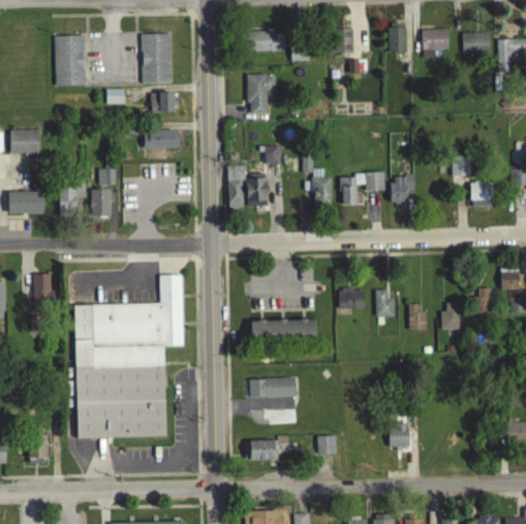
[(390,53),(406,52),(406,24),(389,24),(390,53)]
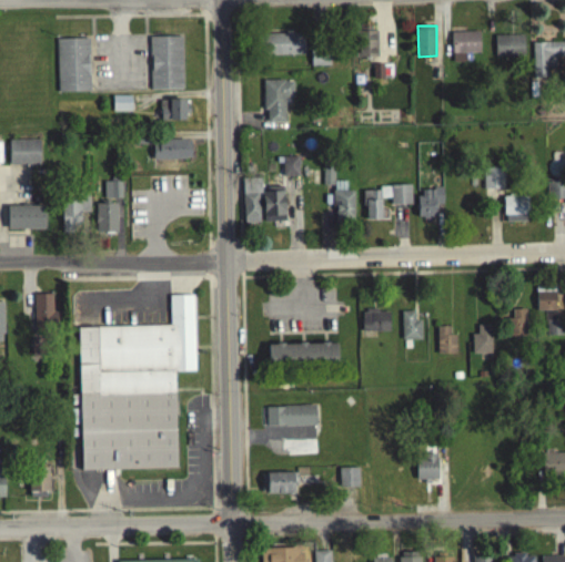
[(380,57),(380,30),(357,30),(359,57),(380,57)]
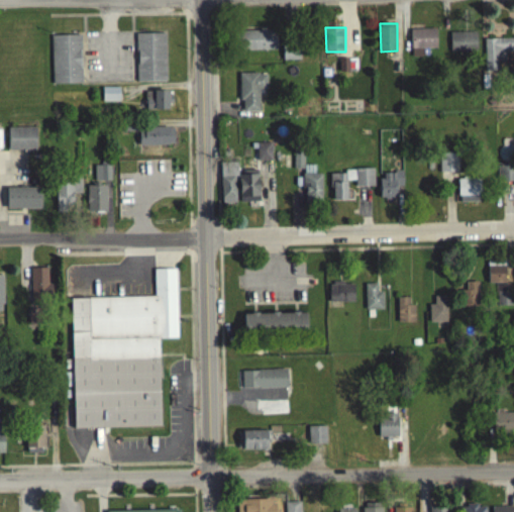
[(438,27),(412,28),(413,48),(438,47),(438,27)]
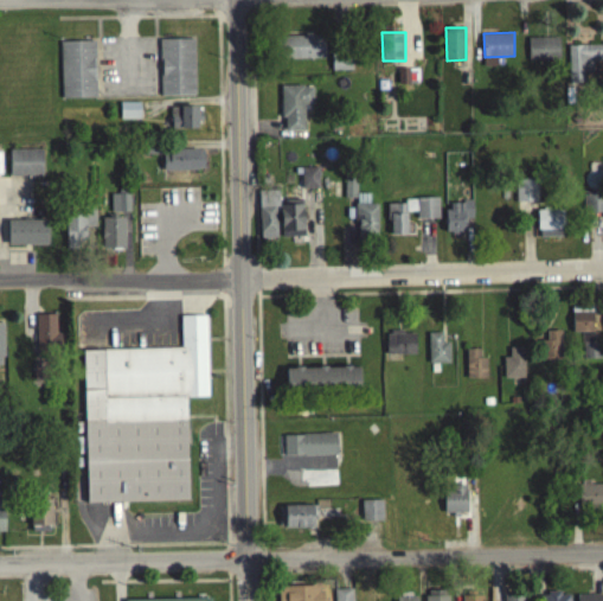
[(327,57),(326,34),(282,36),(283,58),(327,57)]
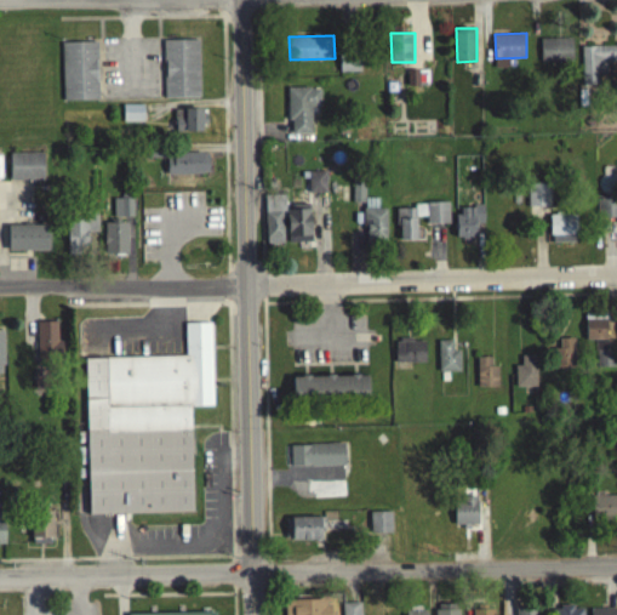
[(543,62),(575,61),(575,36),(542,38),(543,62)]
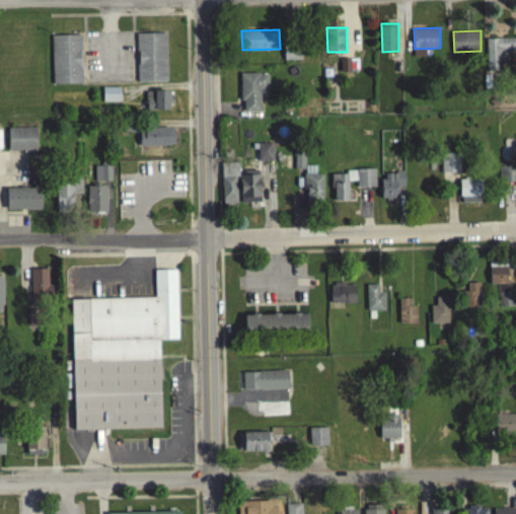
[(139,33),(167,32),(168,80),(168,81),(139,81),(139,69),(139,48),(139,33)]
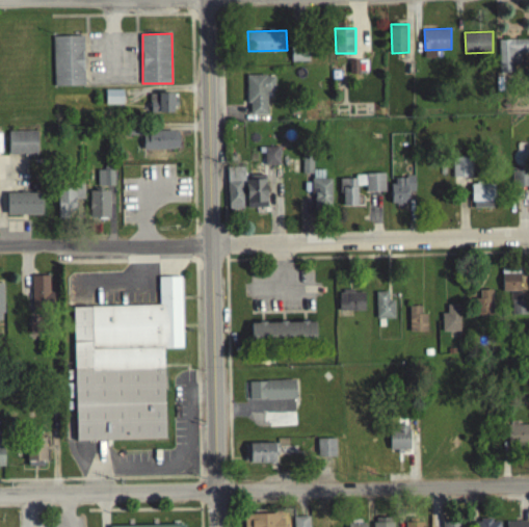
[(55,36),(85,35),(85,50),(86,71),(86,85),(56,85),(55,36)]
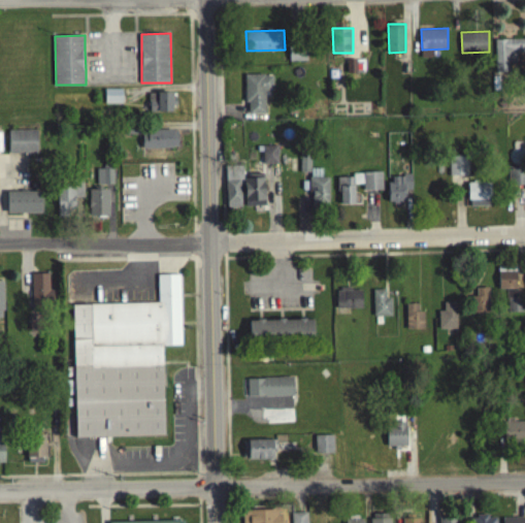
[(524,37),(497,39),(497,72),(512,72),(511,61),(518,61),(518,52),(524,52),(524,37)]
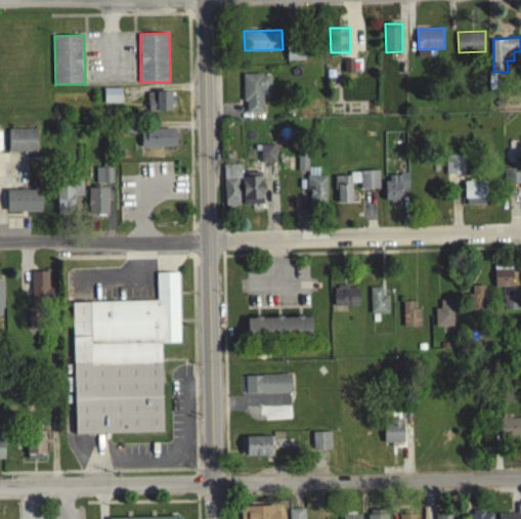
[(289,59),(306,59),(306,44),(289,44),(289,59)]
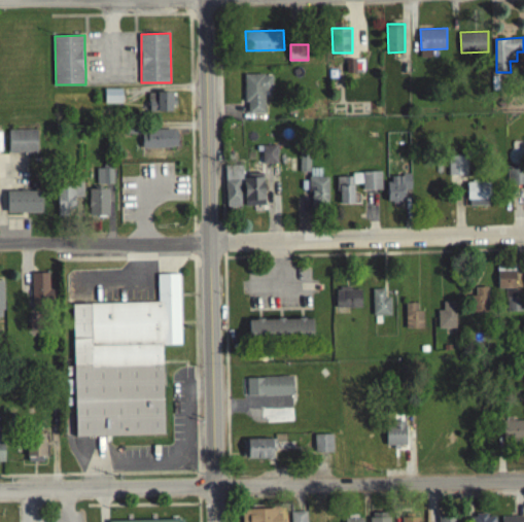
[(348,72),(365,72),(365,59),(348,59),(348,72)]
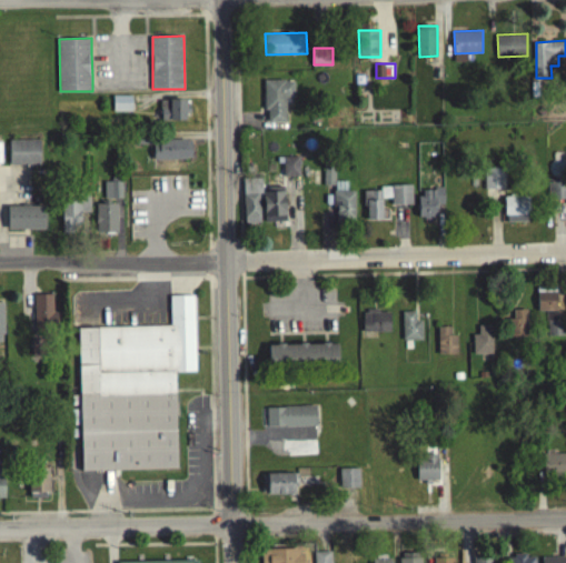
[(267,122),(288,122),(288,103),(296,103),(296,80),(268,79),(267,122)]
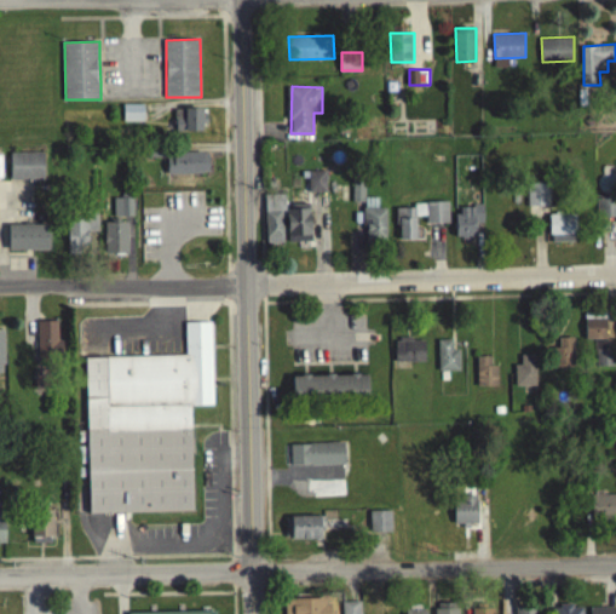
[(125,104),(145,103),(145,113),(145,121),(125,121),(125,104)]
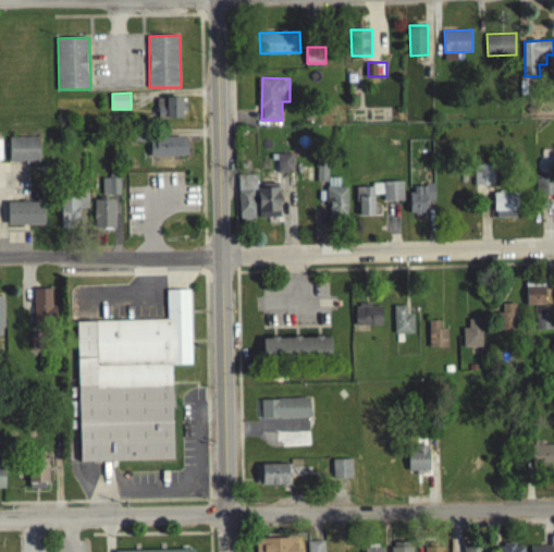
[(188,103),(188,110),(183,110),(183,117),(160,118),(160,106),(159,106),(159,97),(168,97),(168,96),(183,96),(183,103),(188,103)]
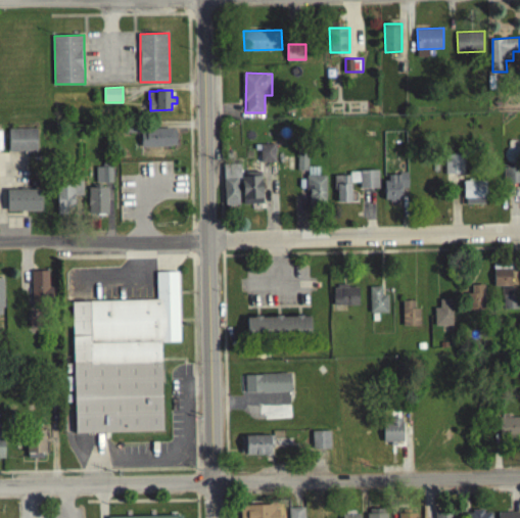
[(126,133),(141,133),(141,126),(141,120),(126,120),(126,133)]
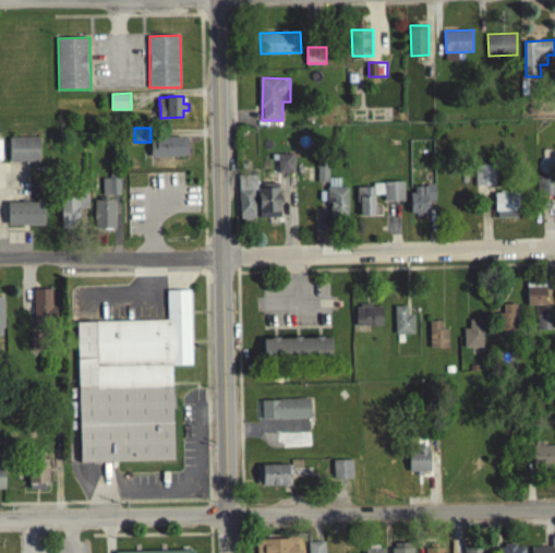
[(11,161),(41,161),(41,137),(12,136),(11,161)]
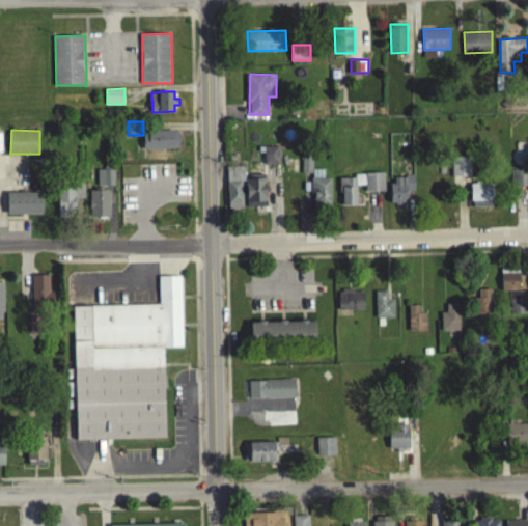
[(144,149),(174,148),(174,147),(179,147),(179,141),(182,141),(182,135),(179,135),(179,132),(175,132),(175,130),(149,131),(149,135),(144,135),(144,149)]
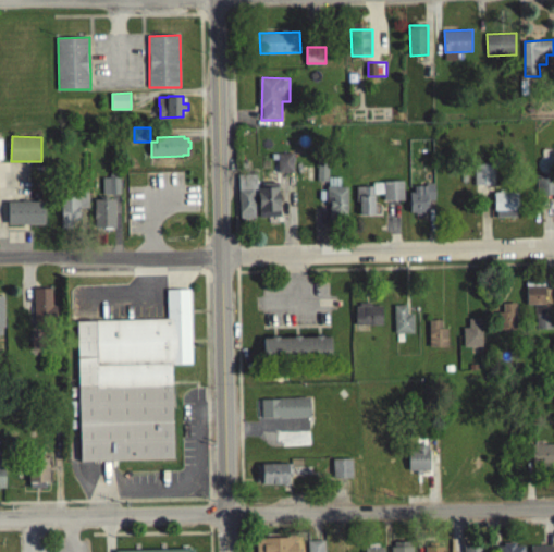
[(295,154),(279,154),(280,173),(296,172),(295,154)]
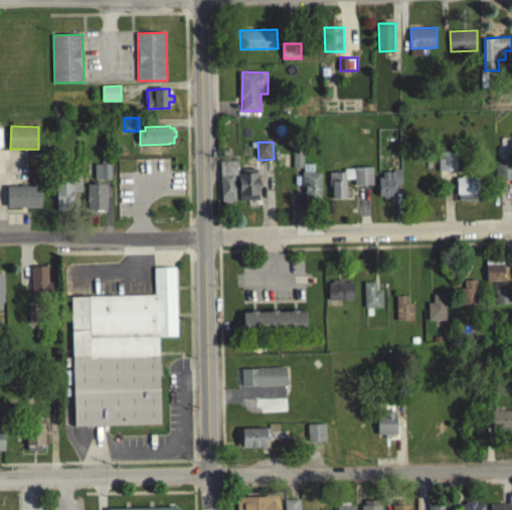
[(305,166),(305,149),(295,149),(295,166),(305,166)]
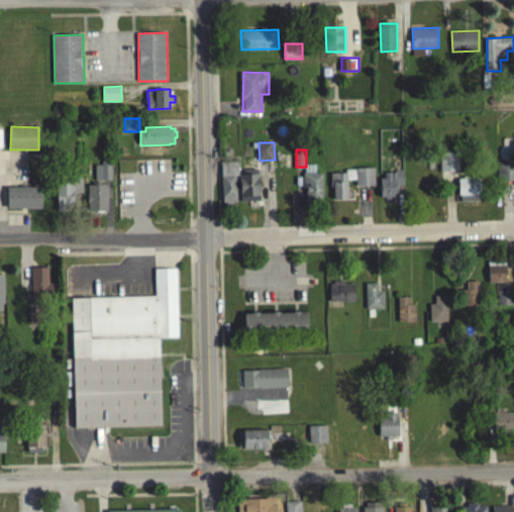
[(442,172),(460,172),(460,151),(442,151),(442,172)]
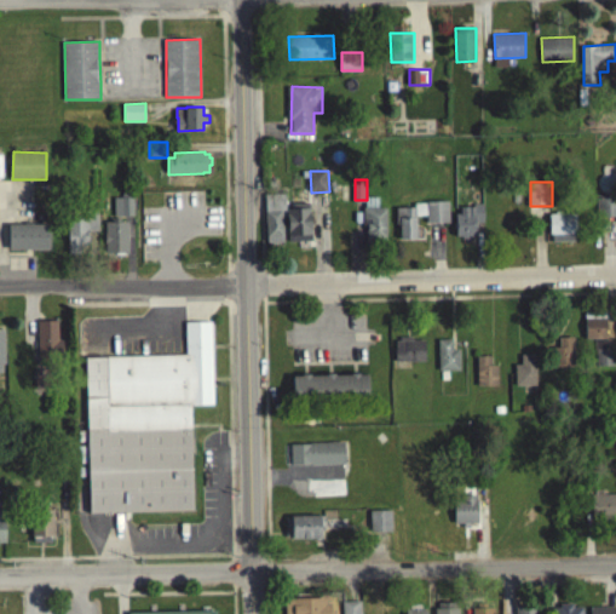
[(266,195),(269,244),(288,244),(288,242),(314,241),(311,205),(288,206),(287,194),(266,195)]
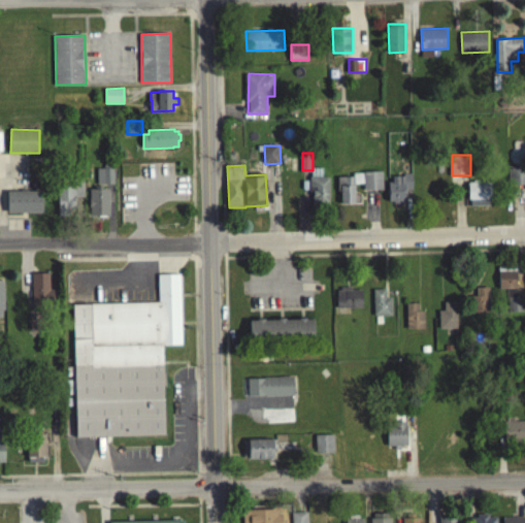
[(524,165),(510,166),(511,185),(524,184),(524,165)]
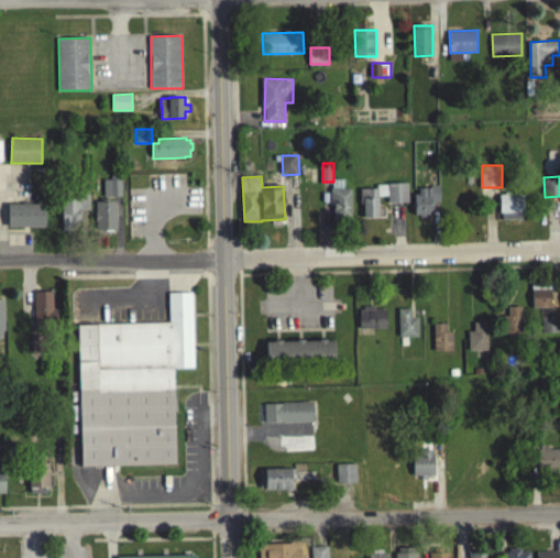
[(123,196),(123,179),(106,179),(107,196),(123,196)]
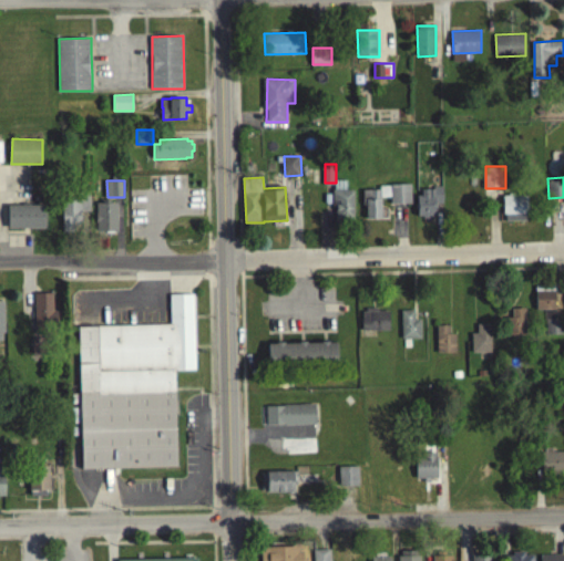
[(366,187),(366,219),(383,218),(382,197),(392,197),(392,204),(413,204),(412,186),(366,187)]
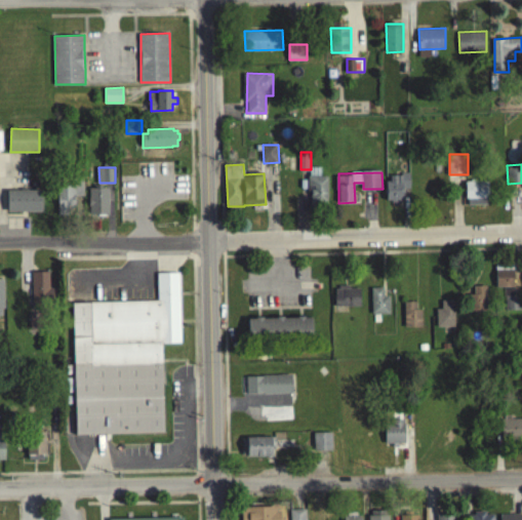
[(389,201),(403,201),(403,196),(411,196),(410,173),(388,173),(389,201)]
